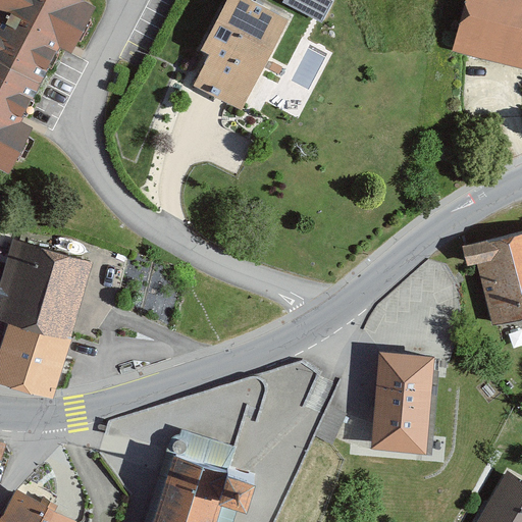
[(98,7),(83,0),(0,0),(0,166),(12,173),(36,128),(23,122),(63,47),(74,53),(98,7)]
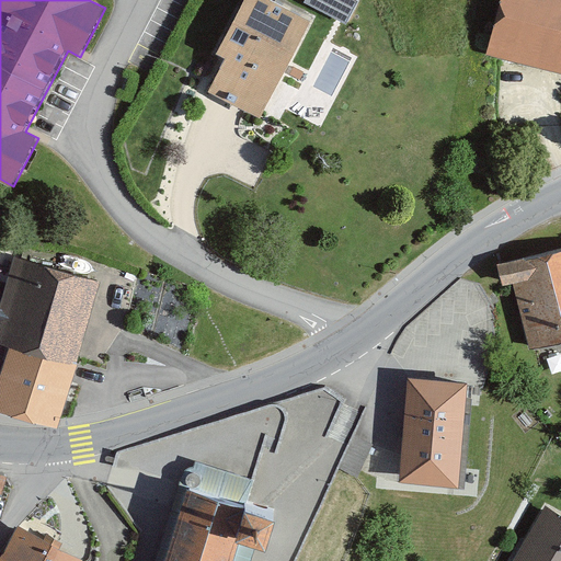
[(313,23),(268,0),(245,0),(215,58),(226,64),(209,94),(262,122),(313,23)]
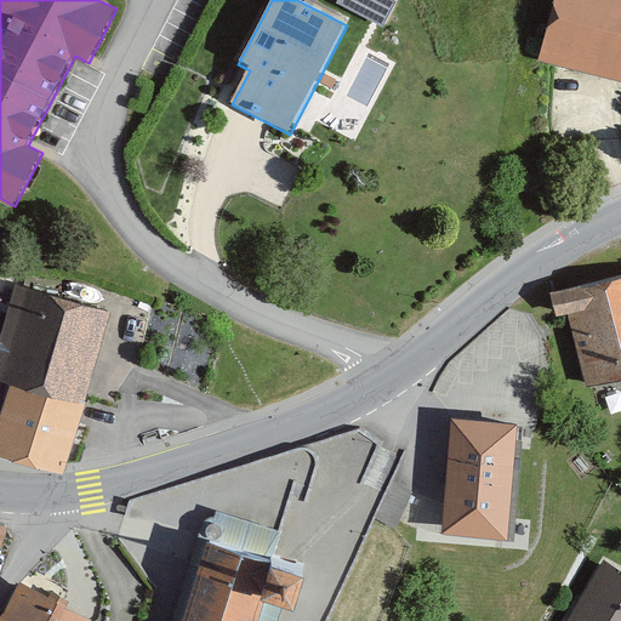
[(620,0),(554,0),(539,63),(620,84),(620,0)]
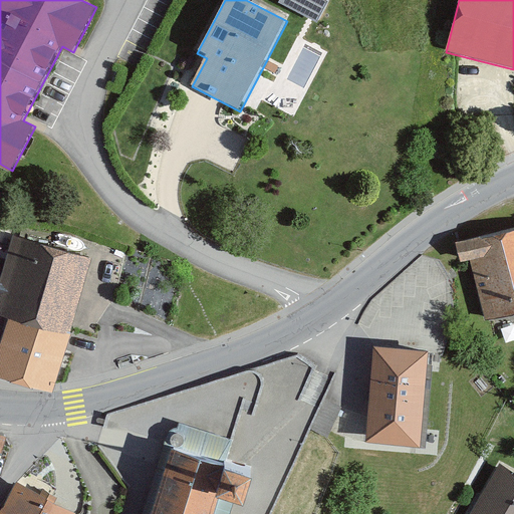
[(513,313),(513,229),(456,243),(461,264),(471,262),(485,320),(513,313)]
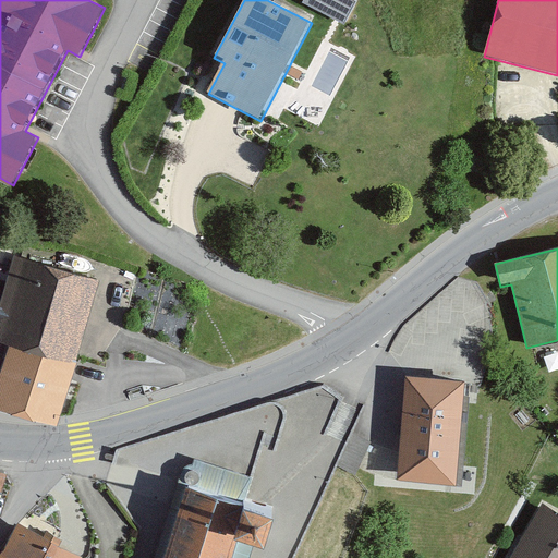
[(0,402),(60,420),(99,281),(13,257),(0,303),(0,341),(8,344),(0,371),(0,402)]
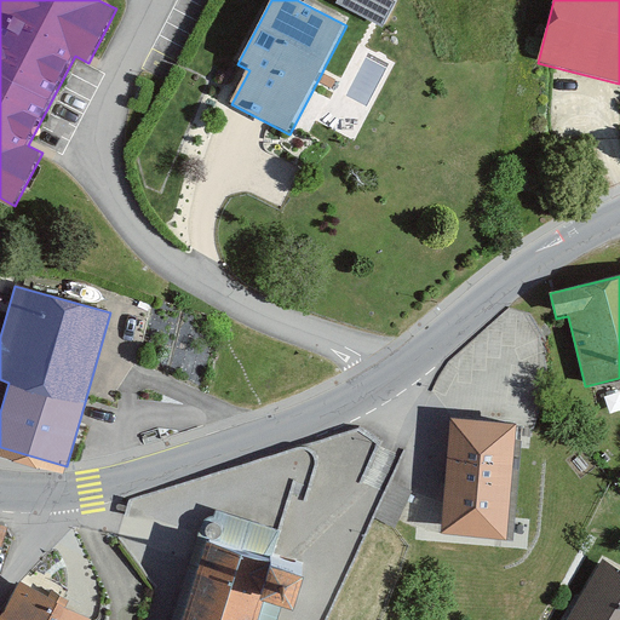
[(511,543),(522,422),(451,414),(438,535),(511,543)]
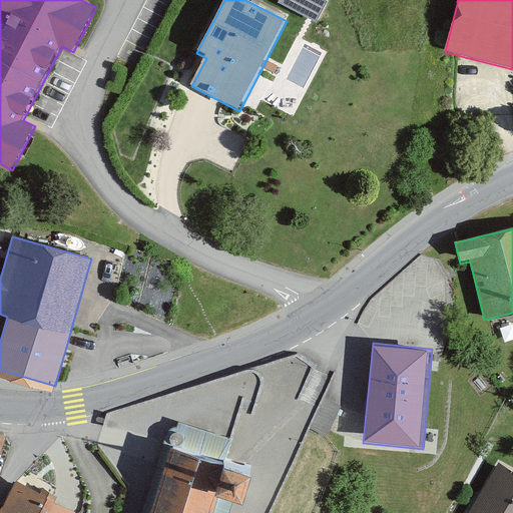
[(232,442),(178,425),(176,430),(170,429),(143,512),(216,512),(224,490),(250,499),(259,473),(225,462),(232,442)]
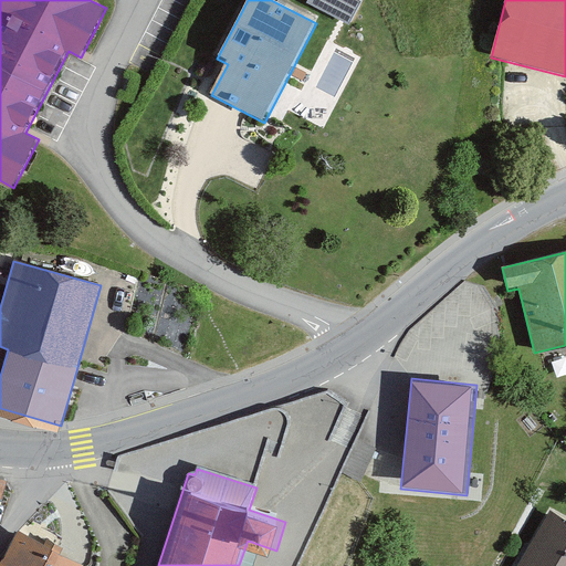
[(565,565),(565,520),(551,511),(517,565),(565,565)]
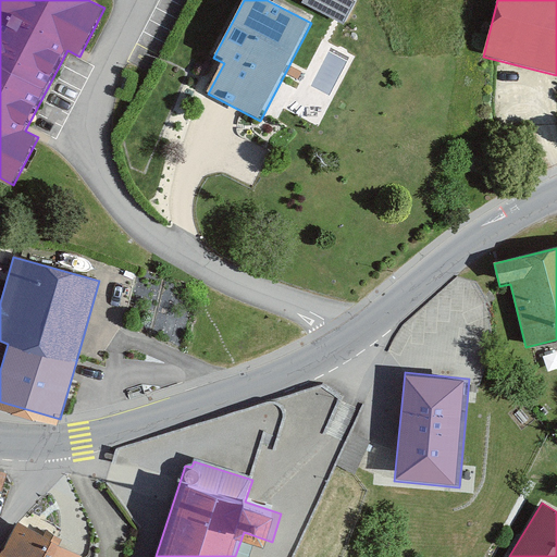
[(79,556),(82,555),(16,523),(4,549),(2,548),(0,552),(0,556),(79,556)]
